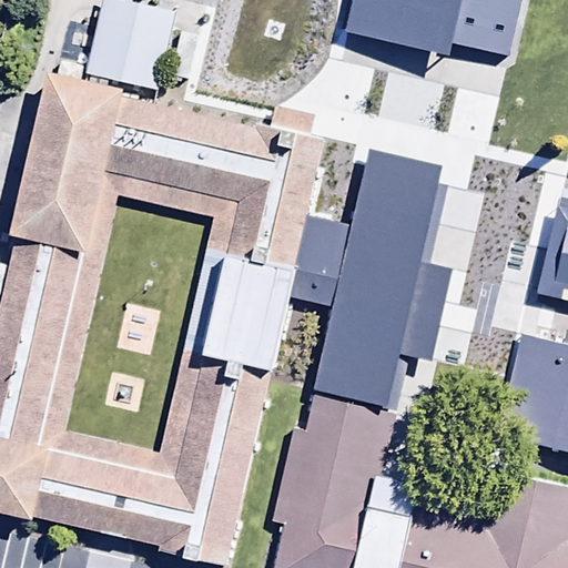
[(175,13),(120,0),(102,0),(85,73),(158,90),(175,13)]
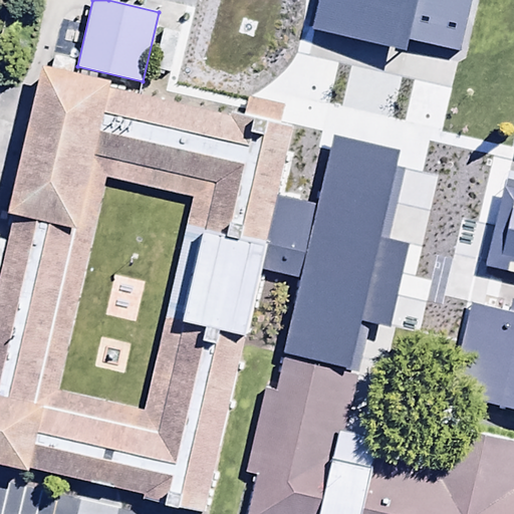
[(318,0),(312,29),(408,51),(411,40),(461,51),(472,0),(318,0)]
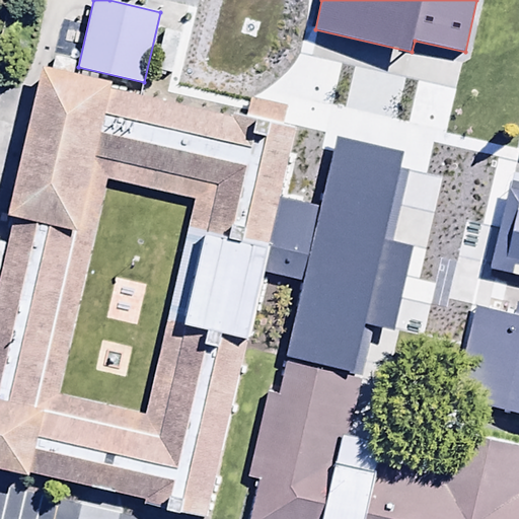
[(53,68),(44,66),(8,216),(14,217),(8,241),(0,238),(0,274),(1,275),(0,277),(0,468),(29,475),(30,471),(146,498),(145,503),(208,518),(249,339),(168,320),(147,414),(59,393),(108,178),(196,199),(190,226),(271,244),(282,197),(297,127),(283,124),(287,103),(251,95),(246,118),(112,87),(113,81),(74,73),(78,59),(56,54),(53,68)]
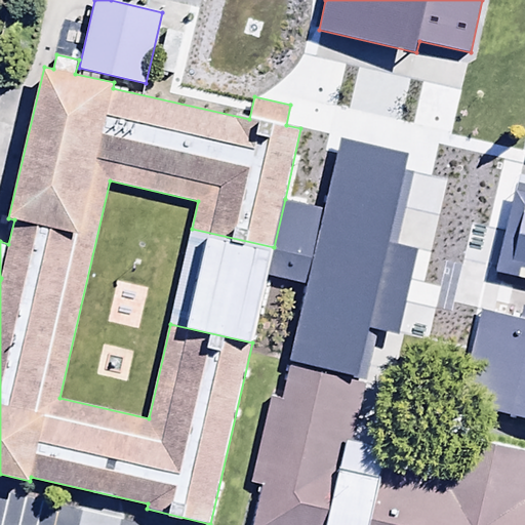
[(289,361),(368,378),(379,330),(399,335),(419,247),(398,242),(414,171),(405,169),(408,153),(341,137),(325,208),(285,199),(274,247),(268,274),(307,283),(289,361)]
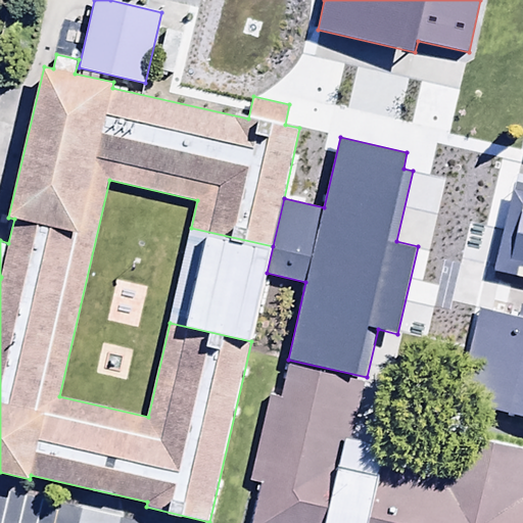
[(522,190),(514,189),(494,271),(522,277),(522,190)]
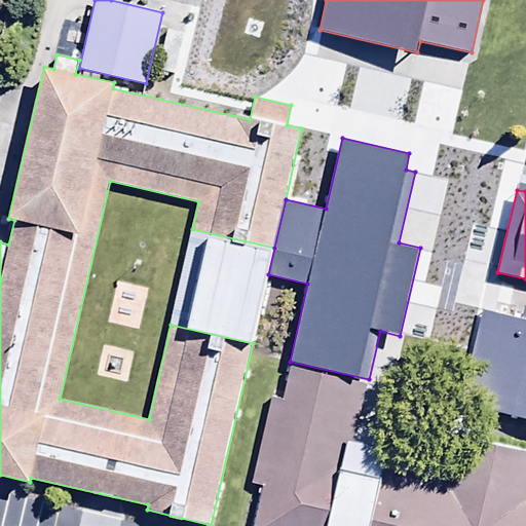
[(192,229),(171,325),(253,343),(268,274),(274,248),(192,229)]
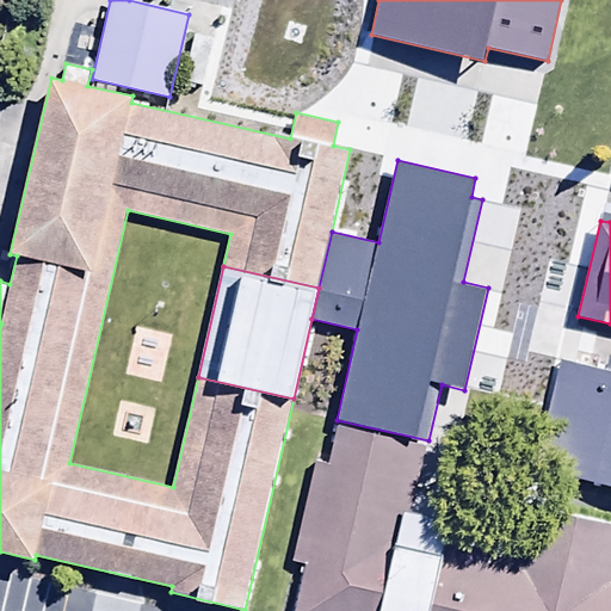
[(606,370),(561,359),(537,470),(610,486),(610,355),(606,370)]
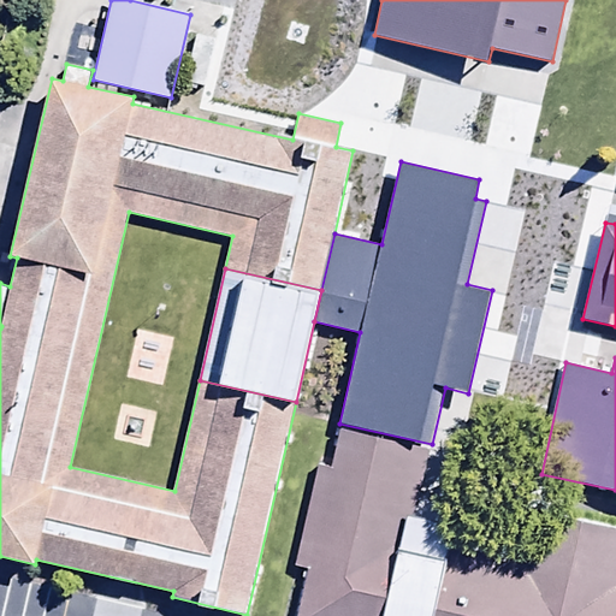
[(341,428),(331,466),(320,463),(296,564),(309,568),(297,615),(384,615),(408,515),(413,516),(428,449),(341,428)]
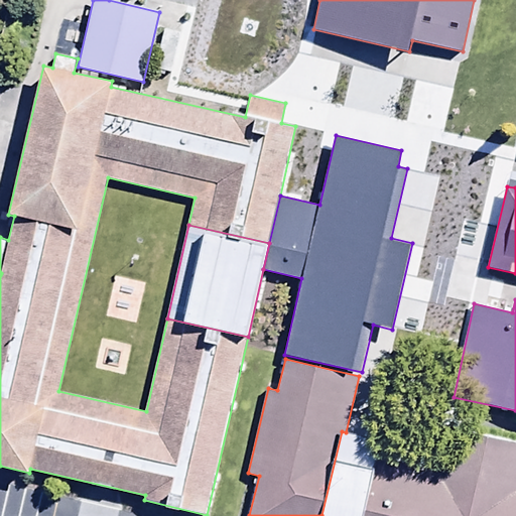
[(378,456),(364,515),(515,515),(515,441),(450,426),(440,470),(378,456)]
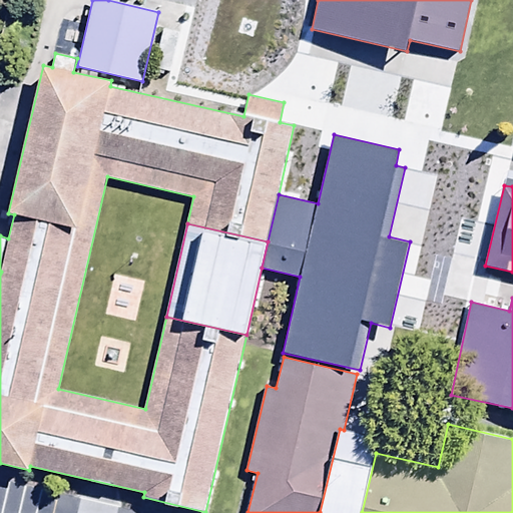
[(344,430),(340,429),(320,512),(362,512),(376,453),(380,438),(372,436),(344,430)]
